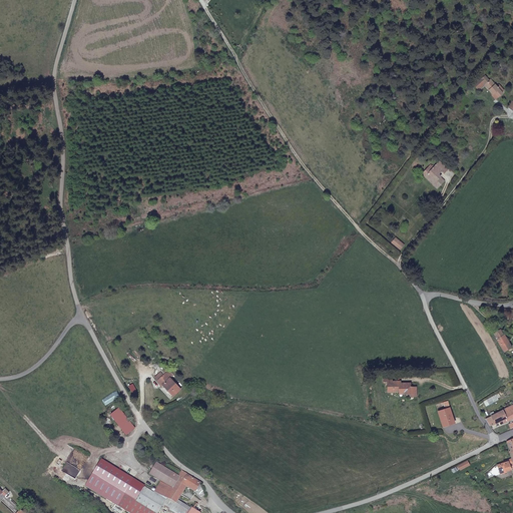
[(487,90),(490,95),(492,93),(495,98),(500,93),(499,93),(501,91),(497,86),(495,87),(489,80),(487,81),(483,76),(473,84),(477,90),(483,85),(487,90)]
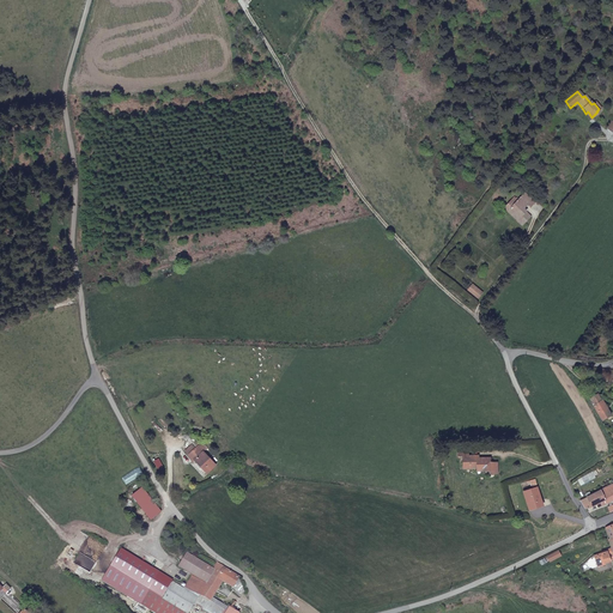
[(525,208),(530,205),(532,204),(523,193),(523,194),(515,199),(513,196),(505,200),(508,204),(504,207),(511,217),(510,218),(515,224),(525,217),(521,211),(515,202),(520,200),(525,208)]
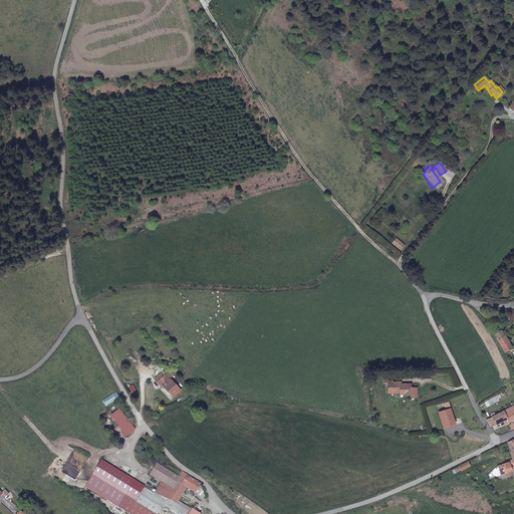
[(437,177),(440,175),(436,168),(432,170),(437,177)]
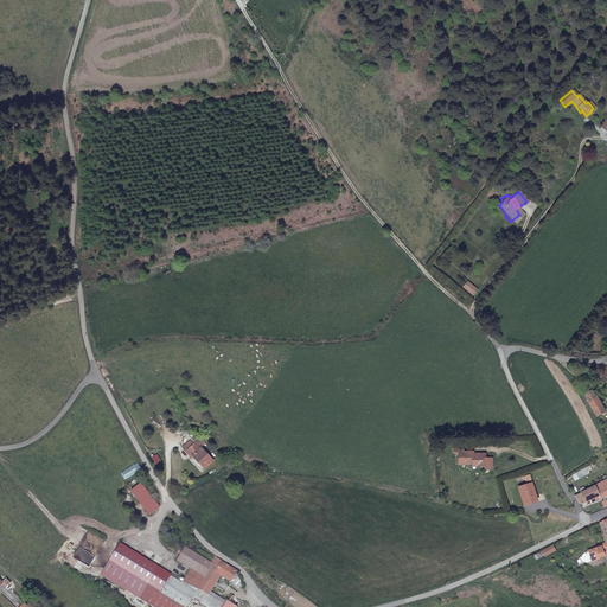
[(466,292),(471,286),(461,279),(457,285),(466,292)]
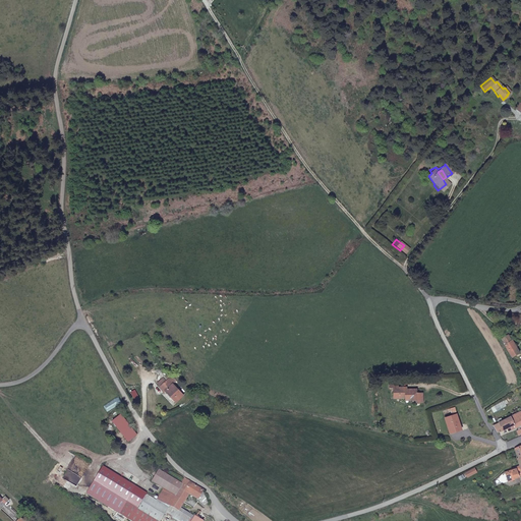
[(511,342),(509,337),(508,337),(502,340),(512,358),(519,354),(512,341),(511,342)]
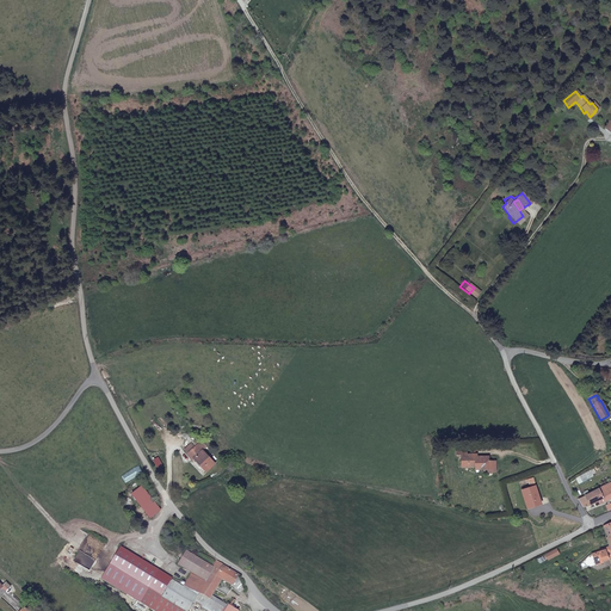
[(185,451),(191,444),(187,440),(180,448),(185,451)]
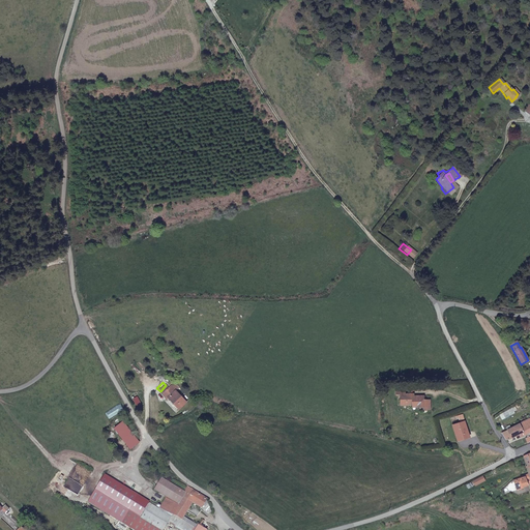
[(182,403),(185,400),(169,383),(166,385),(160,391),(166,396),(167,395),(175,404),(179,400),(182,403)]
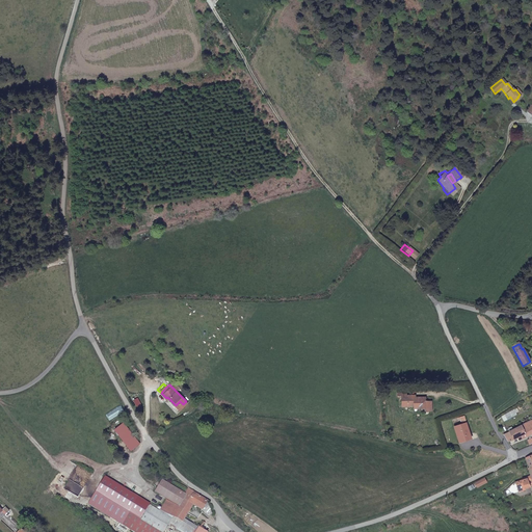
[(396,402),(408,402),(408,400),(414,400),(414,405),(420,404),(420,406),(426,406),(426,397),(422,397),(422,395),(420,395),(420,394),(407,394),(407,392),(400,392),(400,389),(392,389),(392,393),(396,393),(396,402)]
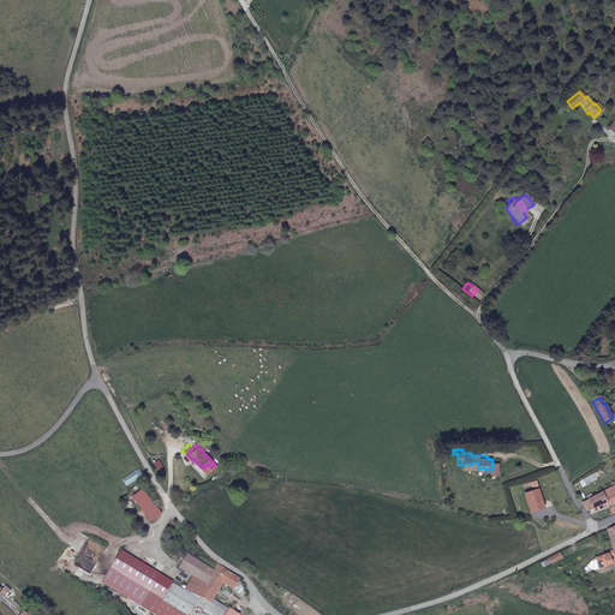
[(591,476),(579,482),(581,485),(595,479),(593,479),(591,476)]
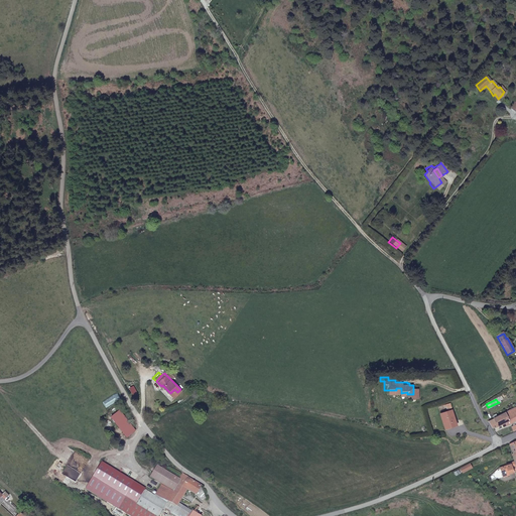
[(515,420),(515,407),(504,413),(508,422),(509,424),(515,420)]
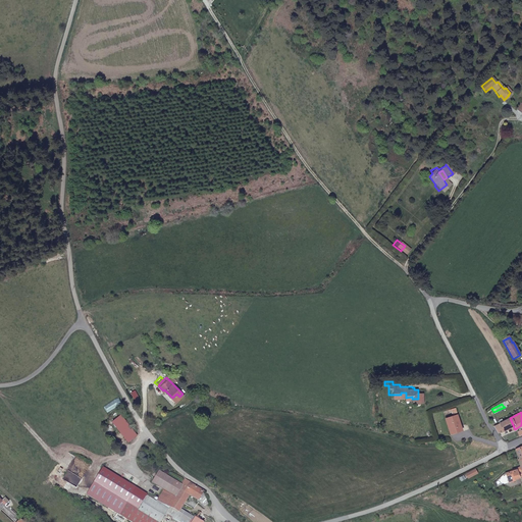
[(463,432),(459,417),(448,419),(451,429),(452,434),(463,432)]
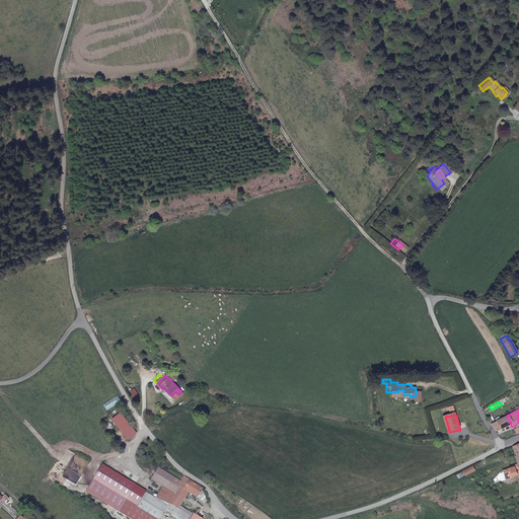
[(138,435),(121,416),(113,423),(130,442),(138,435)]
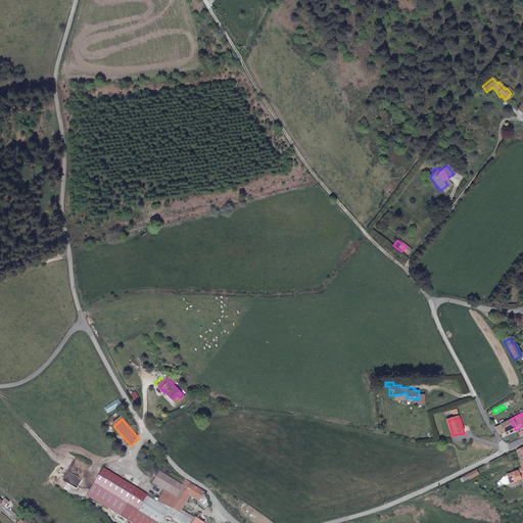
[(511,419),(494,428),(500,435),(509,430),(515,428),(511,419)]
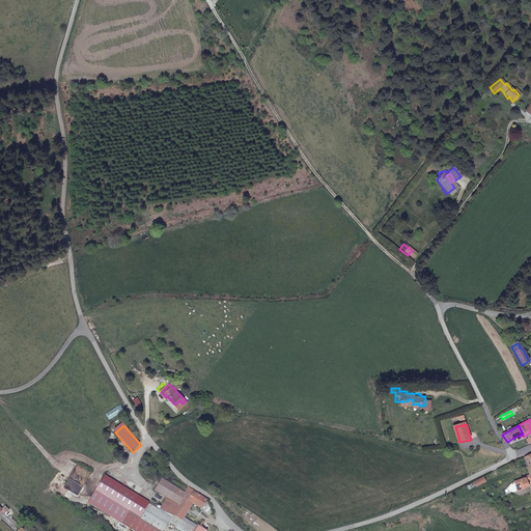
[(123,521),(140,496),(107,474),(90,501),(122,522),(123,521)]
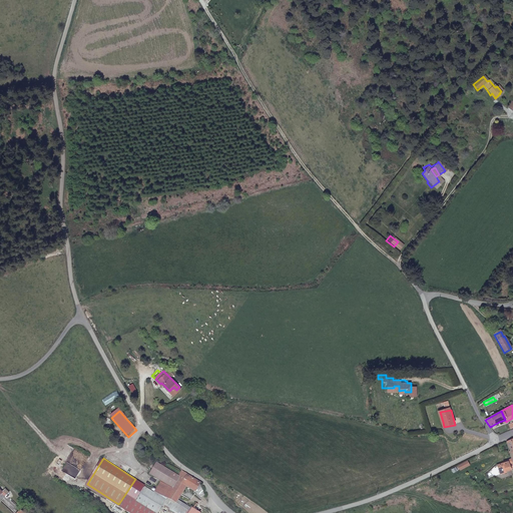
[(509,469),(512,467),(512,465),(511,460),(507,462),(507,463),(500,465),(502,474),(505,473),(505,472),(510,470),(509,469)]
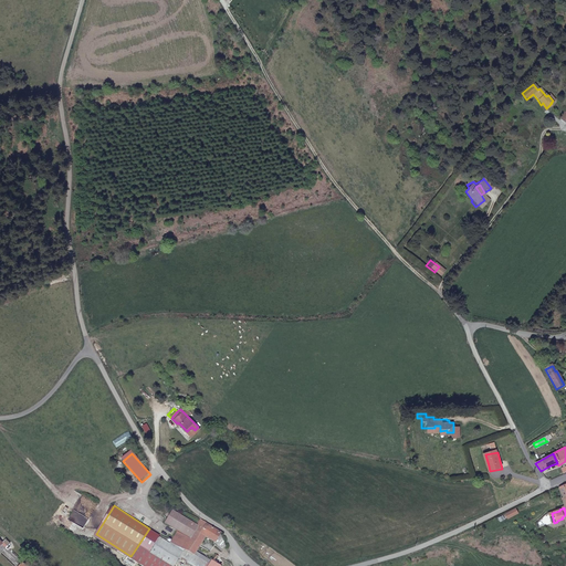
[(166,523),(182,534),(190,538),(198,525),(175,510),(166,523)]
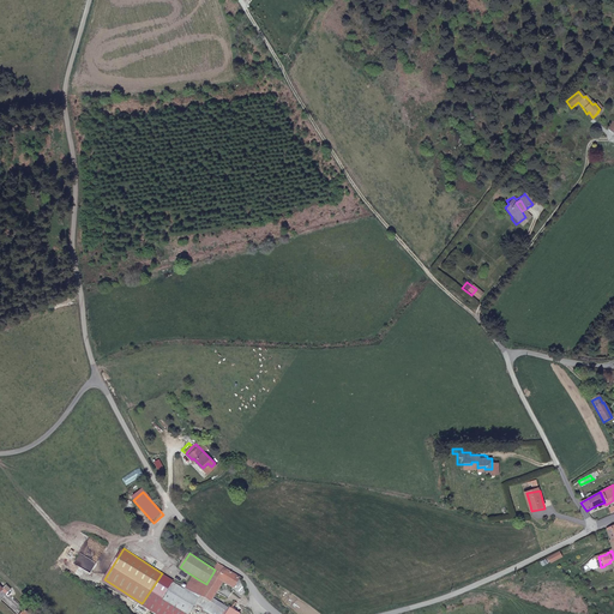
[(224,569),(218,565),(215,570),(206,584),(198,579),(191,591),(199,596),(210,602),(216,606),(221,608),(217,613),(228,613),(230,611),(217,603),(218,602),(214,599),(223,584),(232,589),(232,590),(240,600),(246,593),(239,578),(224,570),(224,569)]
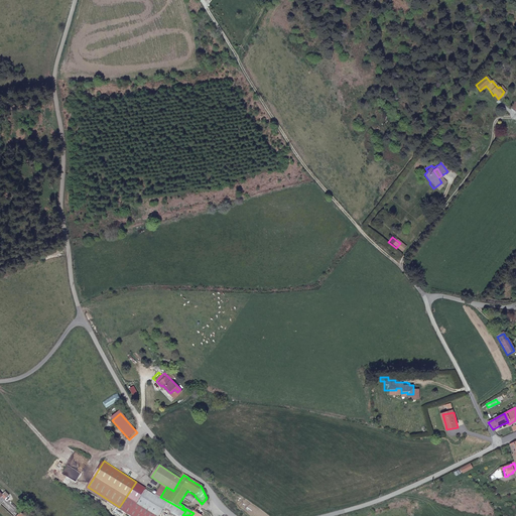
[(128,494),(159,514),(164,507),(166,502),(160,497),(136,482),(128,494)]
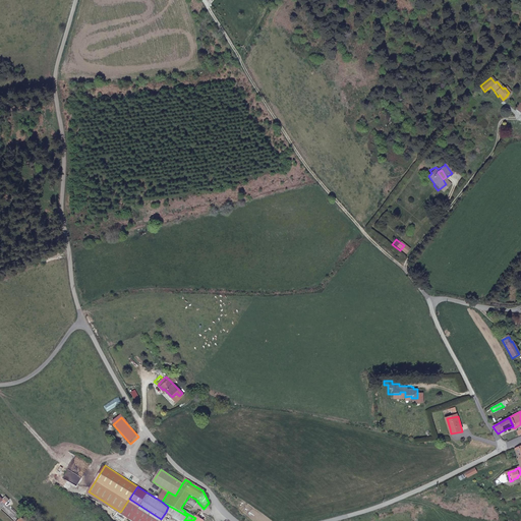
[(21,520),(24,518),(0,495),(0,507),(14,520),(21,520)]
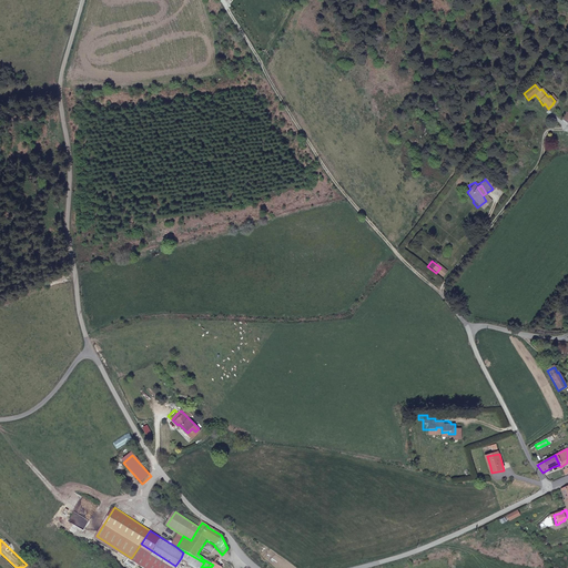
[(174,567),(175,566),(141,544),(132,557),(131,558),(146,567),(174,567)]
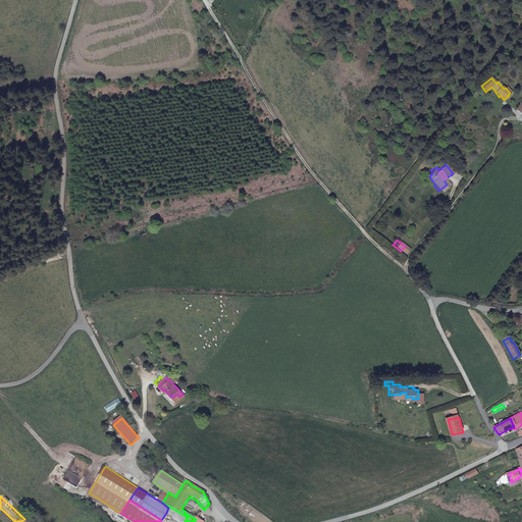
[(168,508),(166,513),(174,518),(178,512),(169,507),(169,508),(168,508)]
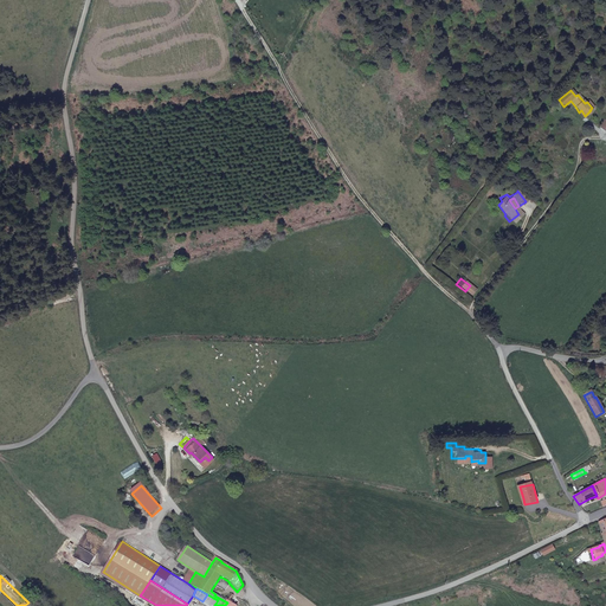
[(210,605),(214,605),(218,600),(213,598),(207,594),(202,601),(210,605)]
